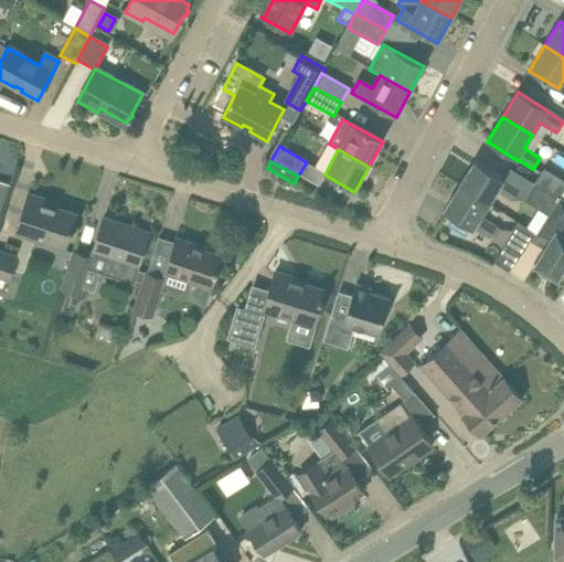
[(475,161),(459,187),(488,205),(497,192),(512,202),(519,191),(503,181),(504,180),(475,161)]
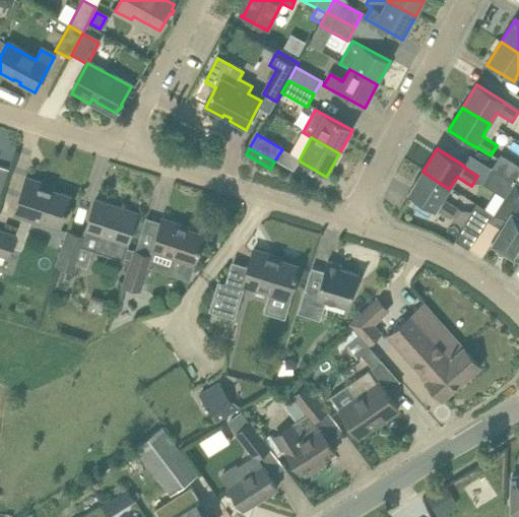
[(518,168),(501,156),(492,170),(514,184),(518,176),(518,168)]
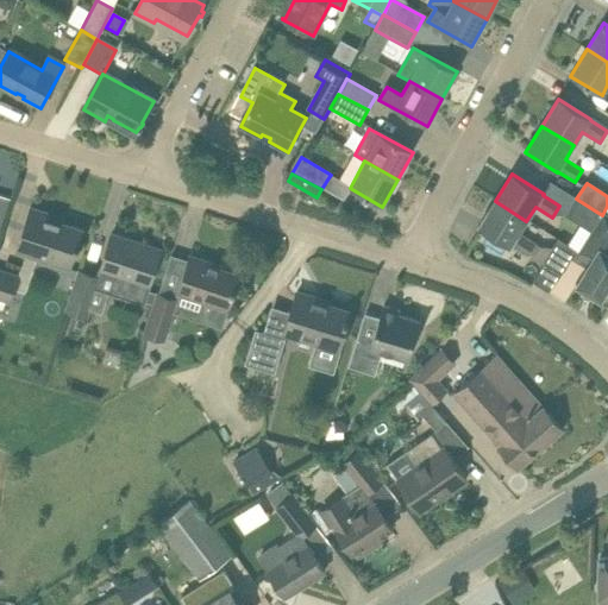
[(602,215),(576,199),(564,218),(590,234),(602,215)]
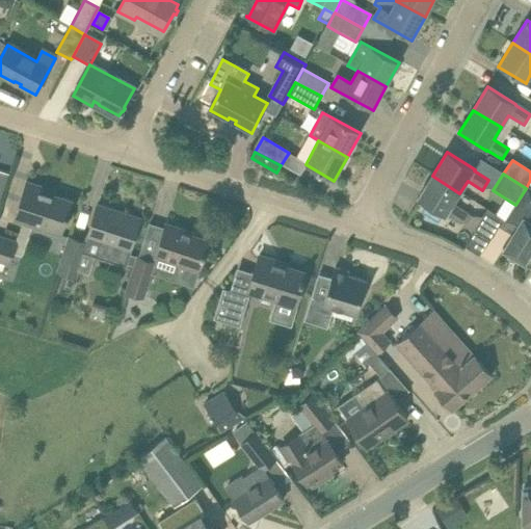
[(459,193),(432,176),(418,200),(445,216),(446,216),(460,225),(467,215),(452,206),(459,193)]
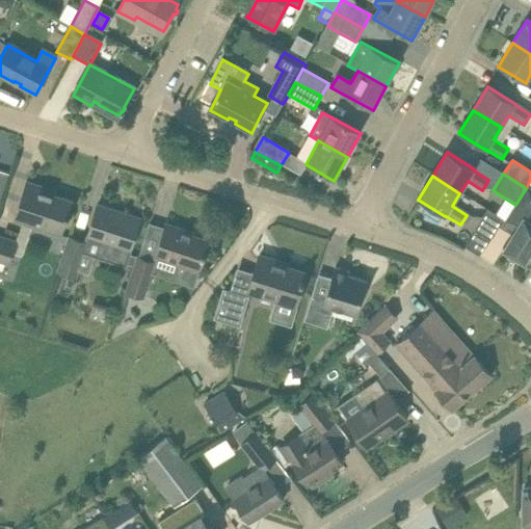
[(14,222),(61,238),(72,203),(52,196),(53,192),(26,184),(14,222)]
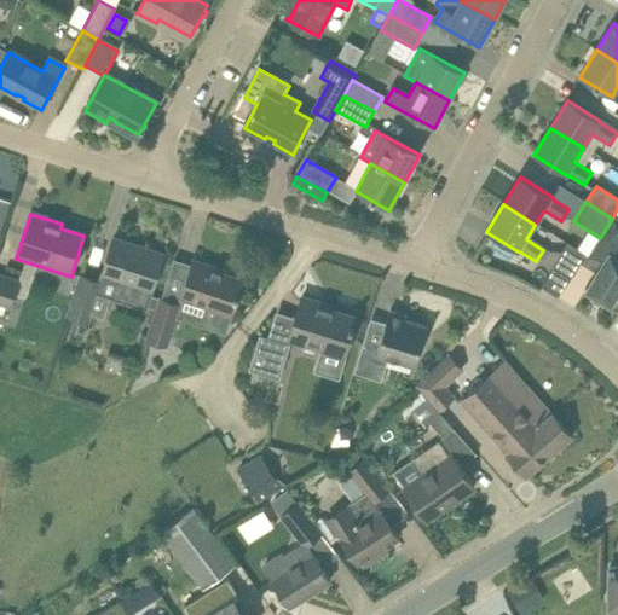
[(617,222),(613,220),(595,247),(608,255),(587,289),(585,289),(585,290),(590,294),(590,299),(593,303),(596,306),(602,306),(606,303),(612,307),(612,305),(611,305),(617,294),(617,222)]
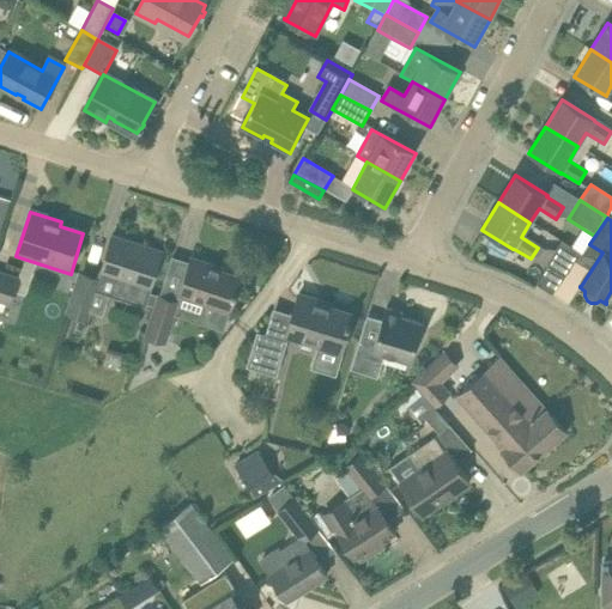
[(113,238),(101,274),(117,279),(113,296),(114,300),(144,310),(145,305),(149,296),(162,255),(113,238)]
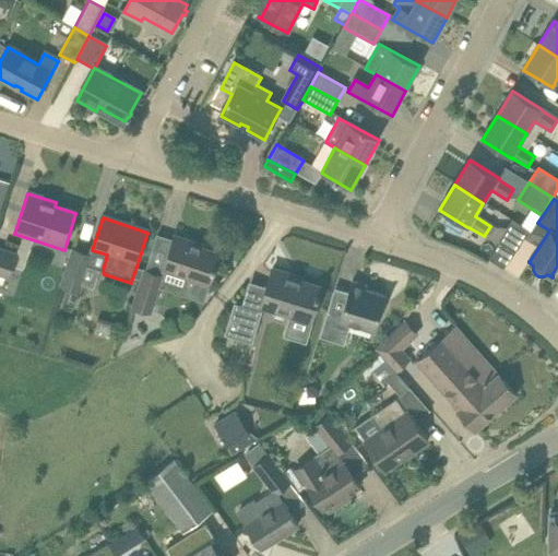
[(512,221),(498,244),(500,245),(514,253),(530,233),(512,221)]
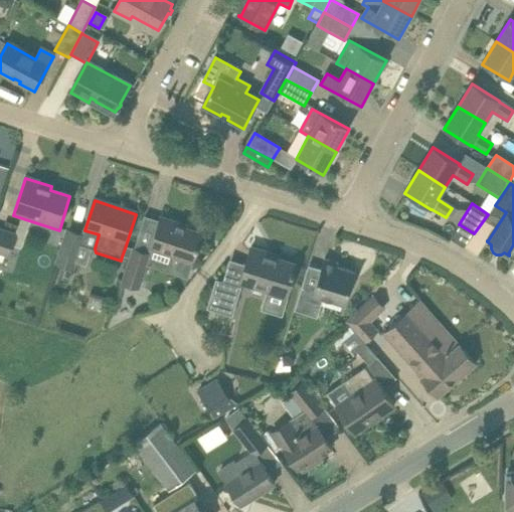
[(171,274),(187,279),(201,235),(173,225),(174,222),(161,218),(151,248),(177,258),(171,274)]
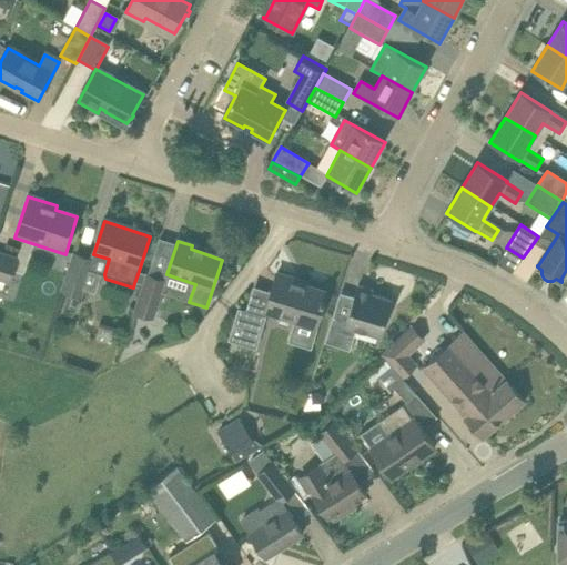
[(73,254),(60,292),(80,299),(82,290),(92,261),(91,261),(73,254)]
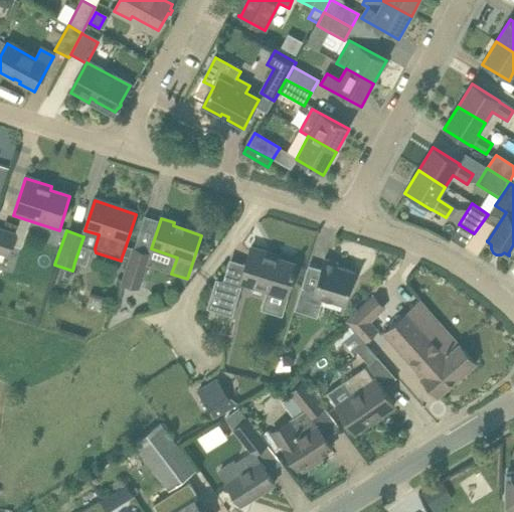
[(0,254),(9,259),(16,239),(0,232),(0,254)]
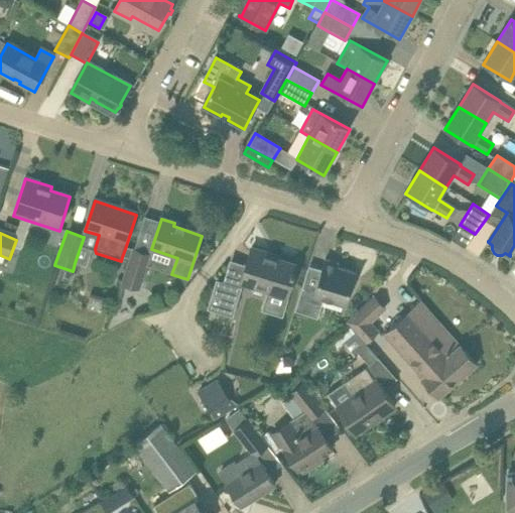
[(121,283),(137,288),(149,255),(133,249),(121,283)]
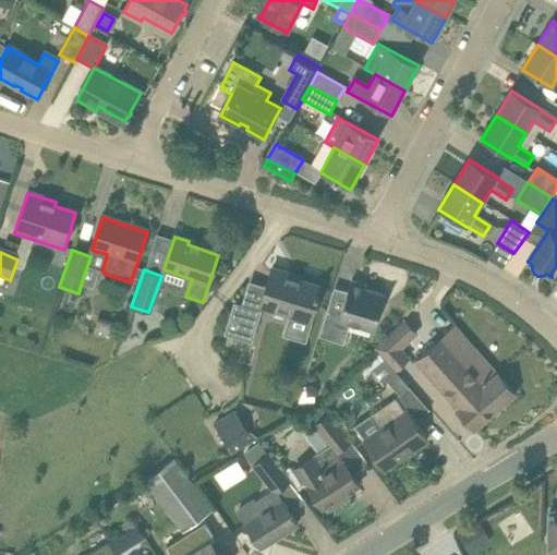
[(289,275),(271,269),(261,308),(310,323),(321,288),(288,278),(289,275)]
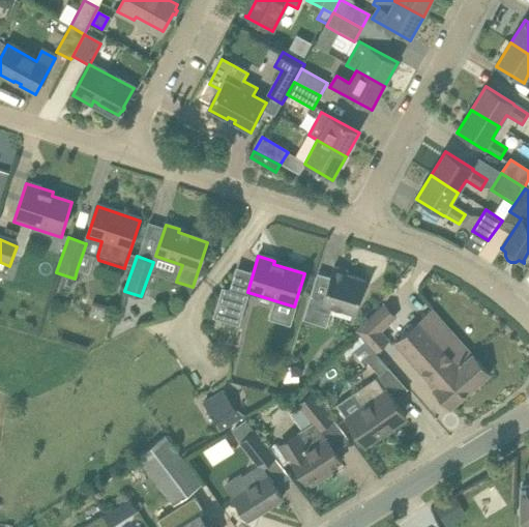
[(303,321),(326,328),(332,308),(354,315),(364,281),(332,271),(325,295),(312,291),(303,321)]
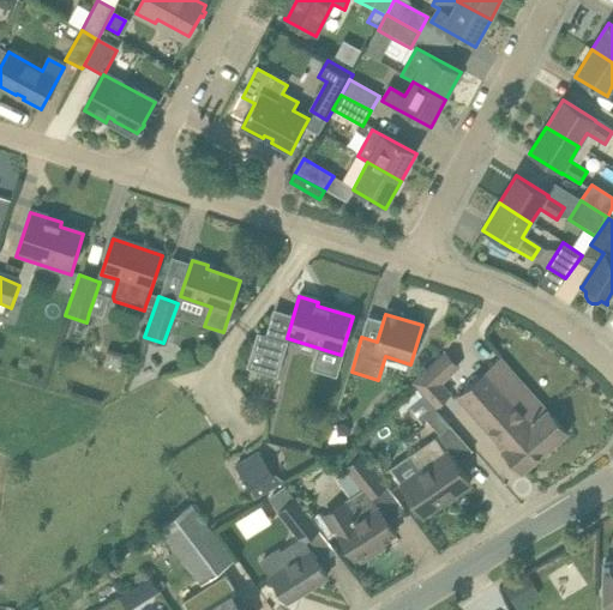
[(257,333),(246,368),(277,378),(287,343),(257,333)]
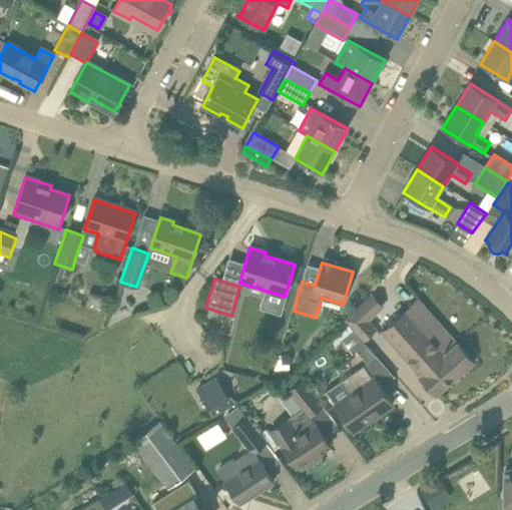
[(364,343),(365,345),(378,333),(370,324),(384,312),(371,297),(344,321),(364,343)]
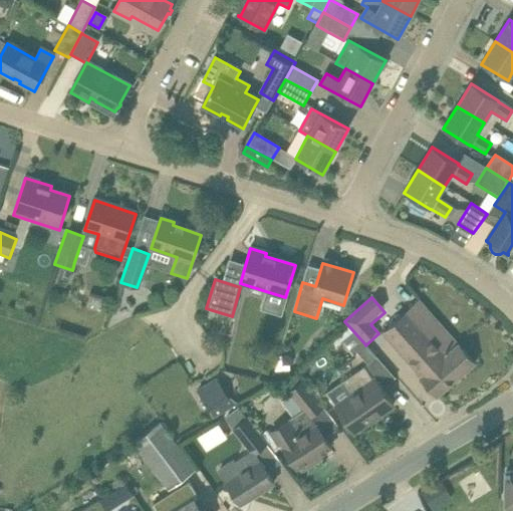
[(424,381),(437,397),(475,363),(458,345),(420,302),(405,315),(383,333),(422,376),(421,377),(424,381)]
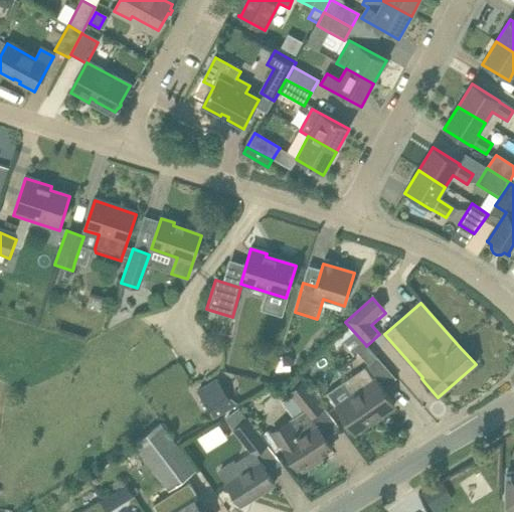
[(378,358),(366,346),(365,344),(357,352),(368,366),(378,358)]
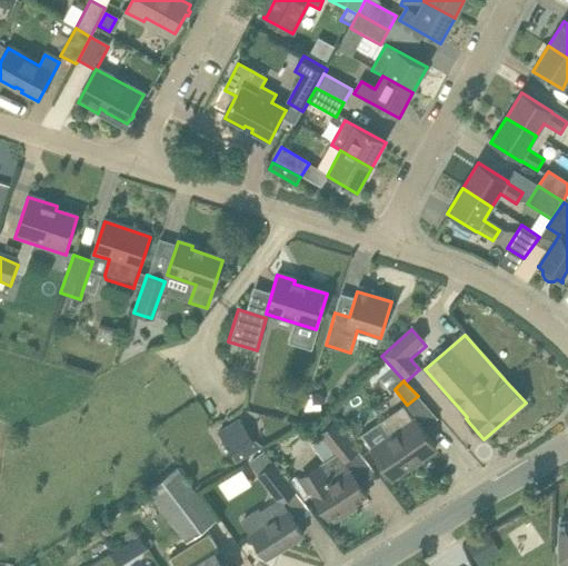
[(382,425),(362,438),(370,449),(391,480),(436,450),(415,420),(412,423),(404,410),(382,425)]
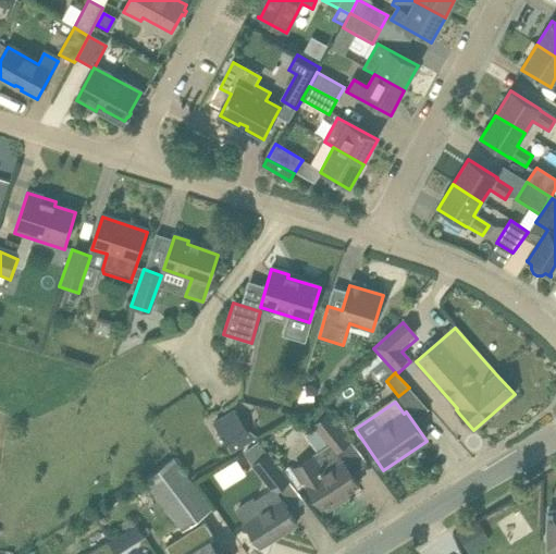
[(250,430),(235,406),(213,420),(227,445),(250,430)]
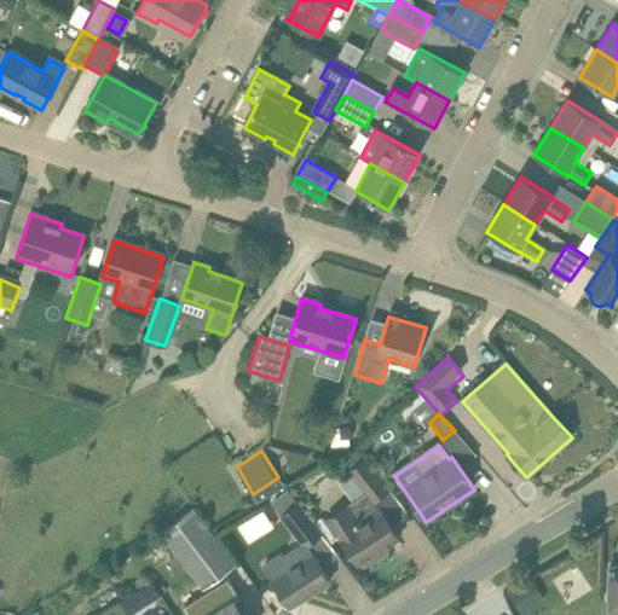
[(347,474),(364,494),(373,505),(390,492),(364,460),(347,474)]
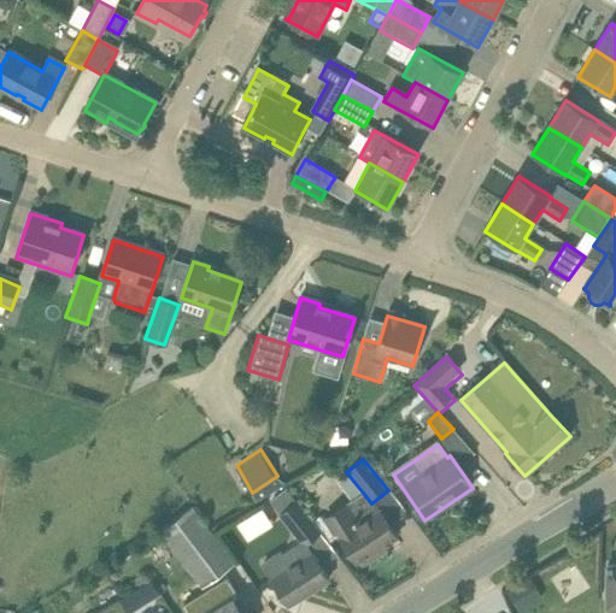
[(283,487),(267,499),(300,542),(304,547),(308,544),(320,535),(298,506),(287,491),(283,487)]
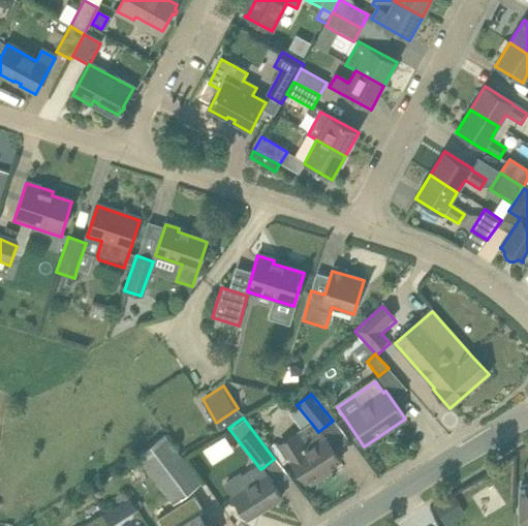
[(311,423),(277,444),(286,460),(289,458),(306,484),(307,483),(310,487),(321,480),(319,475),(341,462),(325,438),(323,439),(318,432),(311,423)]
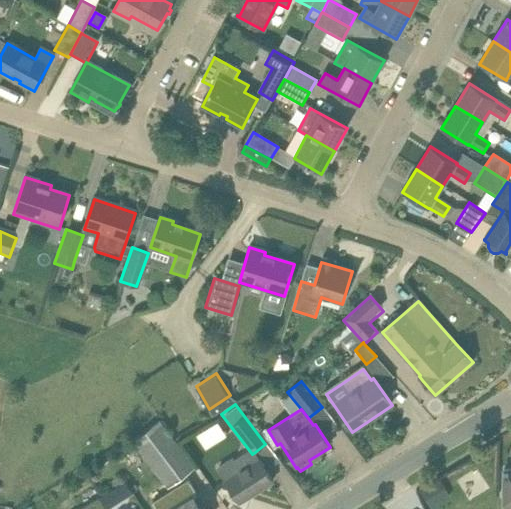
[(216,422),(194,435),(204,450),(225,436),(216,422)]
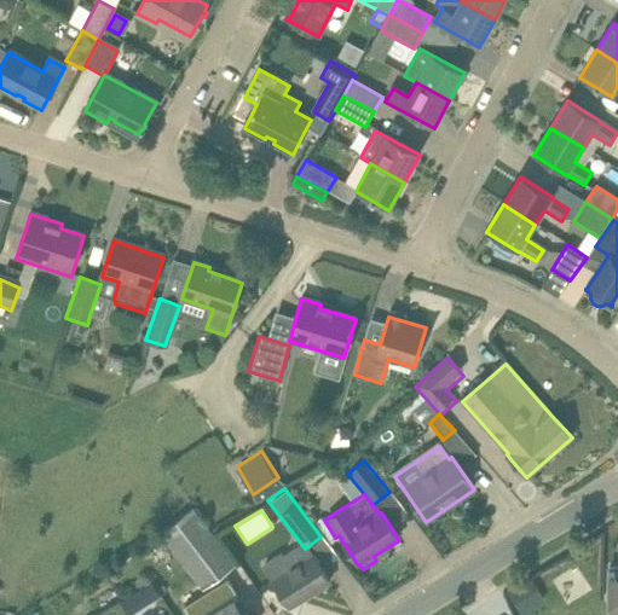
[(160,535),(203,592),(236,568),(192,511),(160,535)]
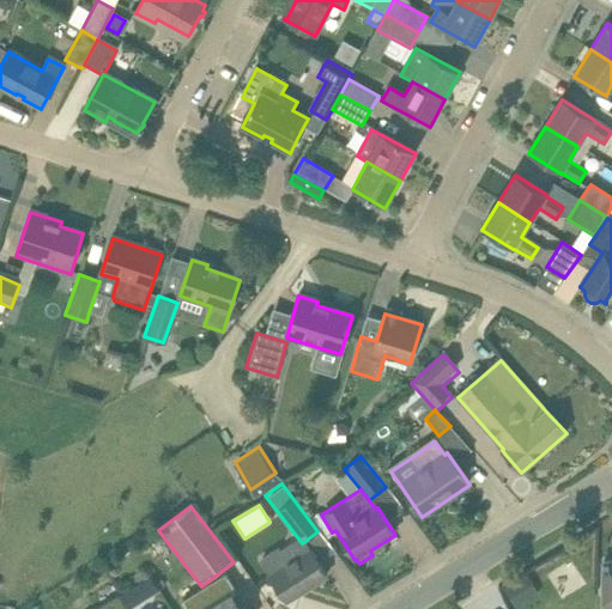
[(279,548),(260,560),(270,576),(286,603),(327,577),(309,549),(289,564),(279,548)]
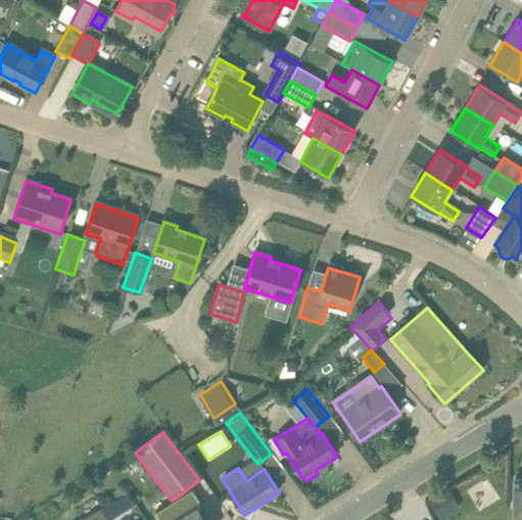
[(191,491),(154,515),(156,519),(204,519),(203,518),(198,510),(201,508),(191,491)]
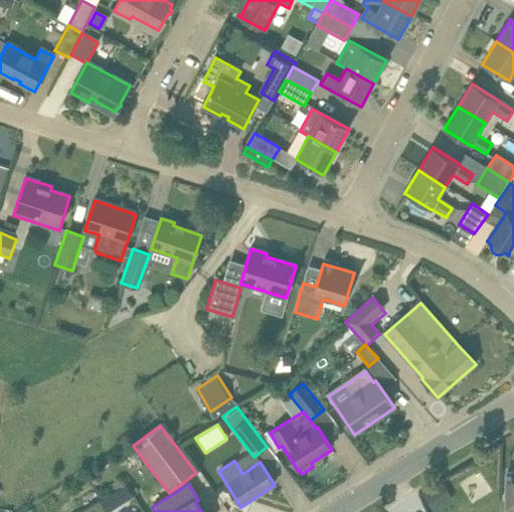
[(421,496),(430,511),(435,511),(452,503),(441,484),(421,496)]
